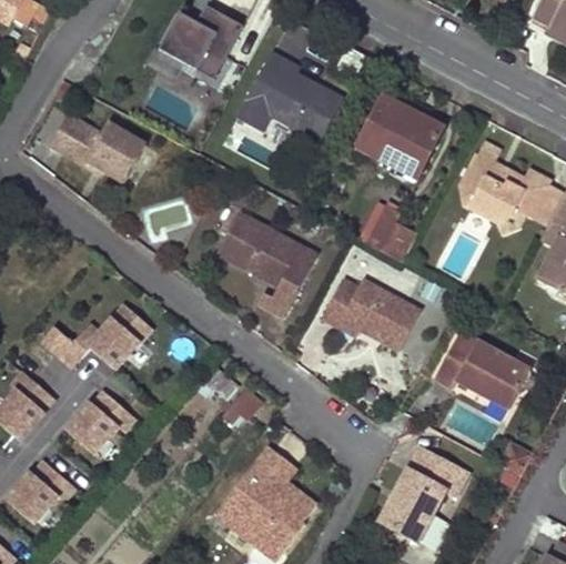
[(0,17),(9,22),(21,0),(0,0),(0,17)]
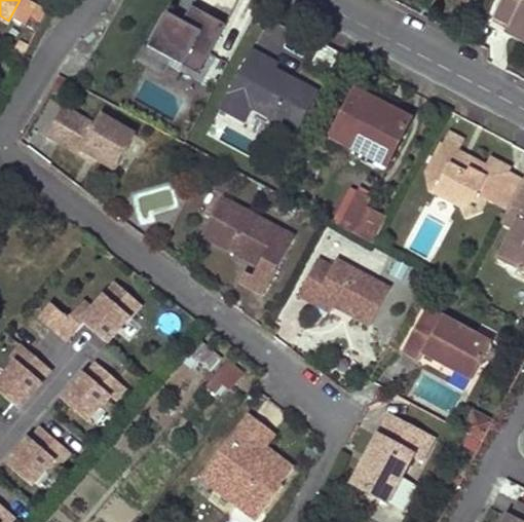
[(498,0),(492,12),(508,20),(503,27),(523,37),(523,0),(498,0)]
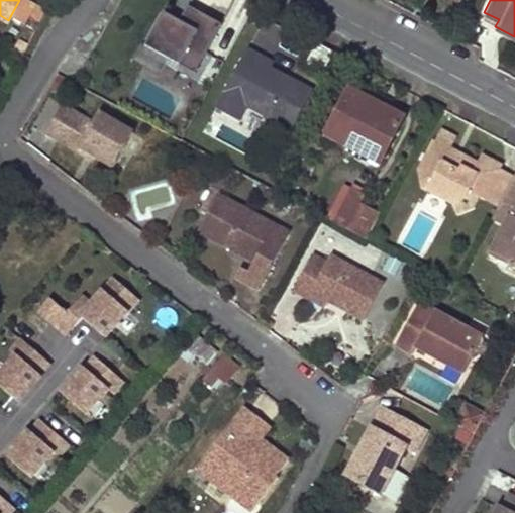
[(162,9),(143,43),(193,70),(220,20),(186,2),(178,17),(162,9)]
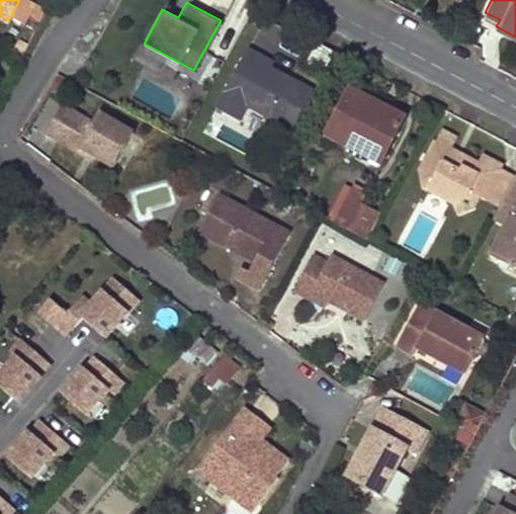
[(333,50),(316,40),(306,59),(323,68),(333,50)]
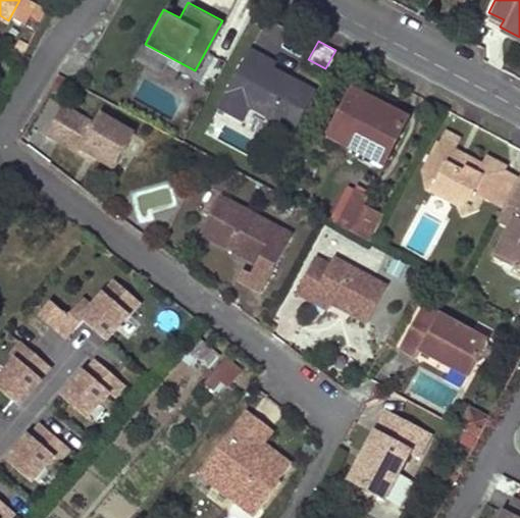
[(249,46),(215,106),(238,119),(247,102),(293,127),(314,89),(261,59),(264,54),(249,46)]
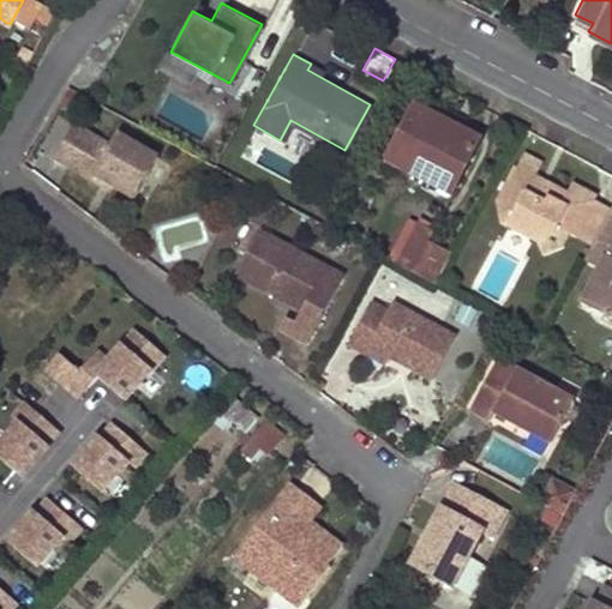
[(419,156),(457,176),(478,137),(457,126),(438,116),(413,103),(385,155),(413,169),(419,156)]
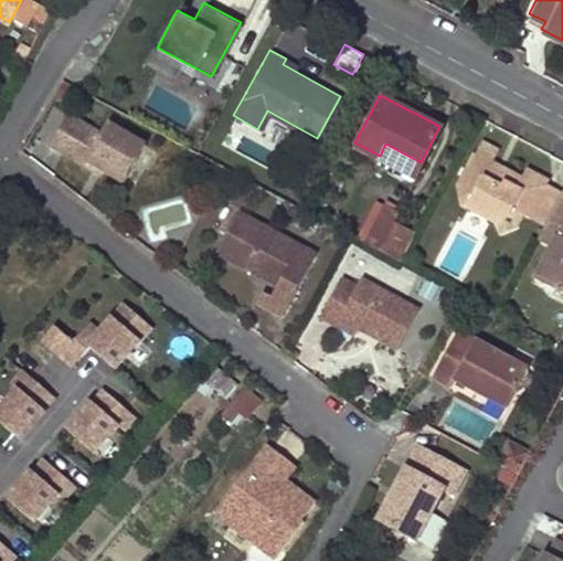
[(409,97),(403,107),(421,116),(426,106),(409,97)]
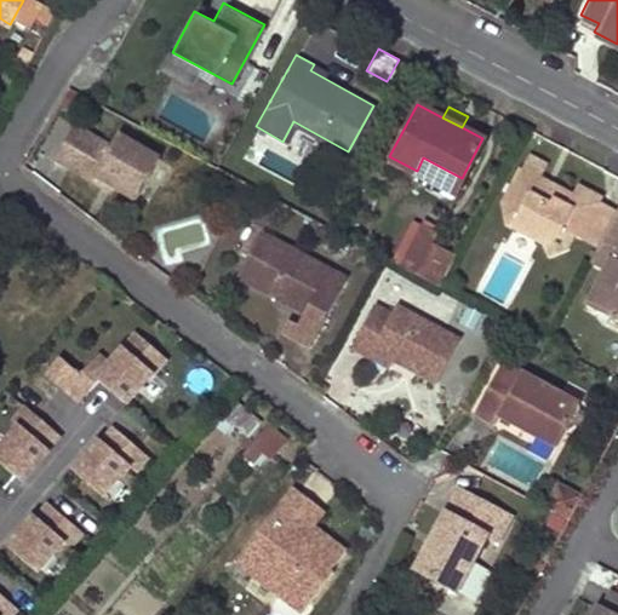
[(136,196),(160,155),(119,131),(112,143),(75,122),(55,155),(99,182),(102,177),(116,185),(136,196)]
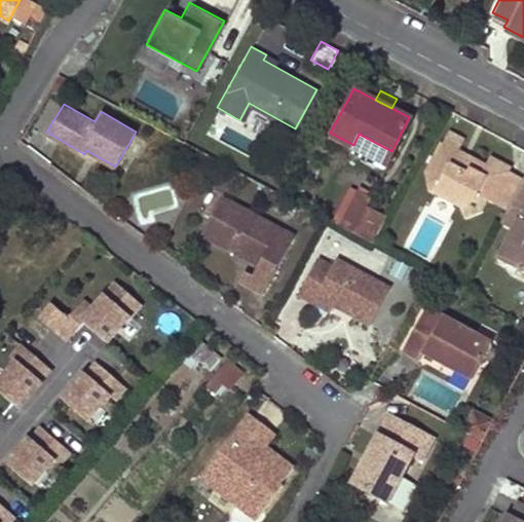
[(487,156),(483,164),(456,149),(461,139),(446,131),(425,171),(427,189),(458,204),(463,216),(481,209),(486,197),(491,200),(509,166),(487,156)]
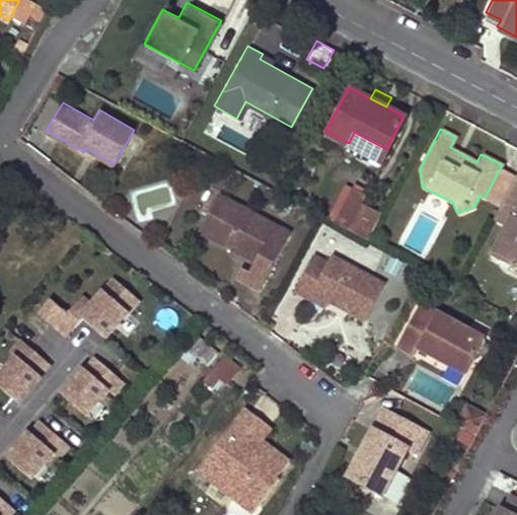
[(378,164),(386,149),(354,132),(349,143),(347,147),(378,164)]
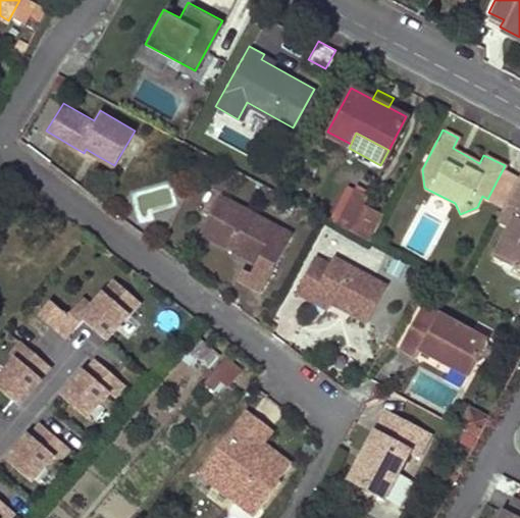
[(86,149),(84,153),(95,159),(98,156),(86,149)]
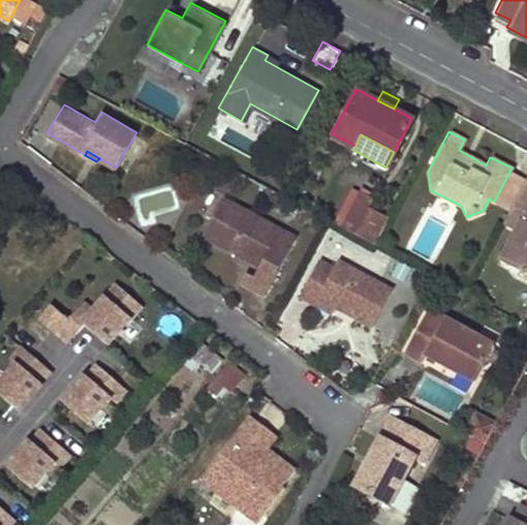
[(508,209),(525,175),(512,167),(494,202),(508,209)]
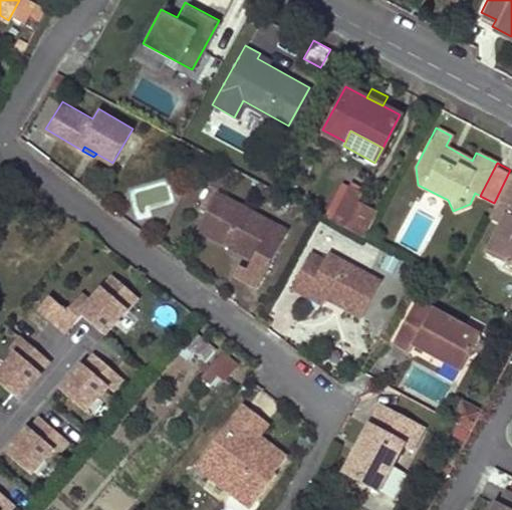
[(511,167),(510,170),(494,203),(493,204),(506,211),(500,222),(485,251),(511,264),(511,167)]
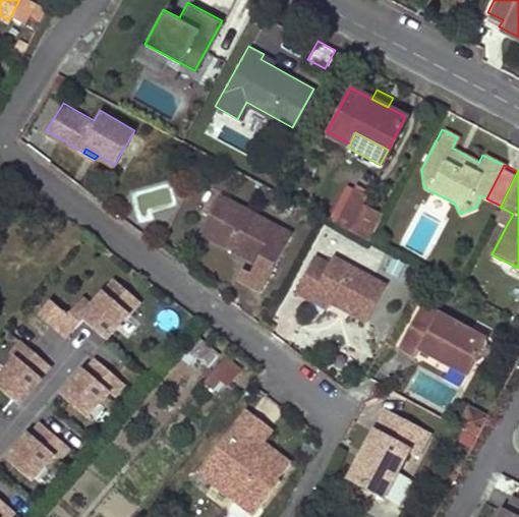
[(274,191),(266,187),(261,196),(268,200),(274,191)]
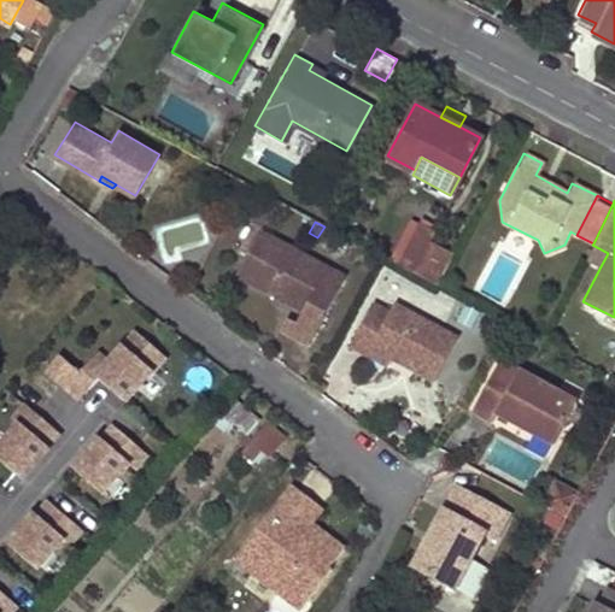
[(326,311),(345,275),(261,228),(236,272),(275,293),(279,287),(288,292),(285,299),(304,310),(309,301),(326,311)]
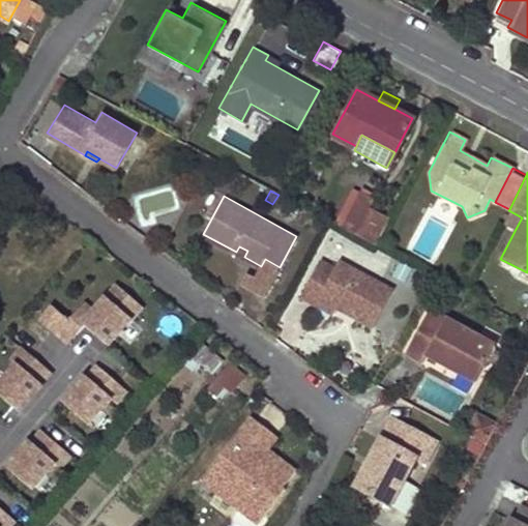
[(374,243),(388,215),(369,204),(355,232),(374,243)]
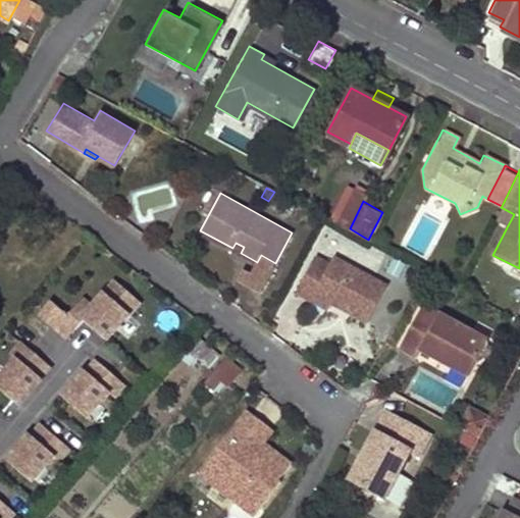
[(495,218),(508,225),(514,214),(501,207),(495,218)]
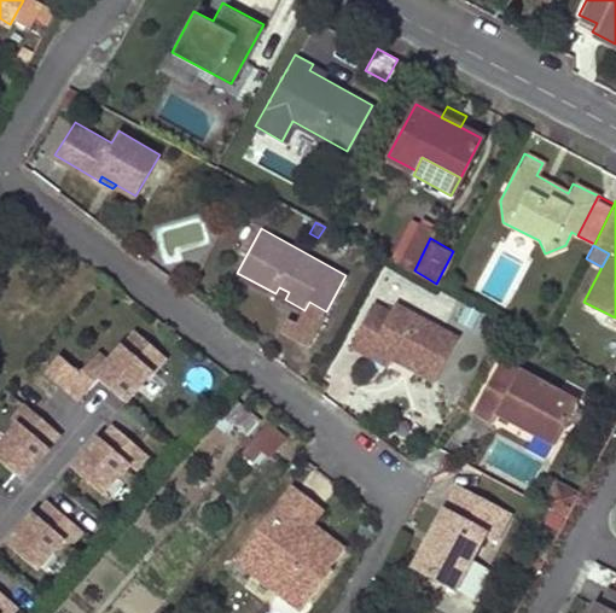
[(289,292),(279,287),(275,293),(285,299),(289,292)]
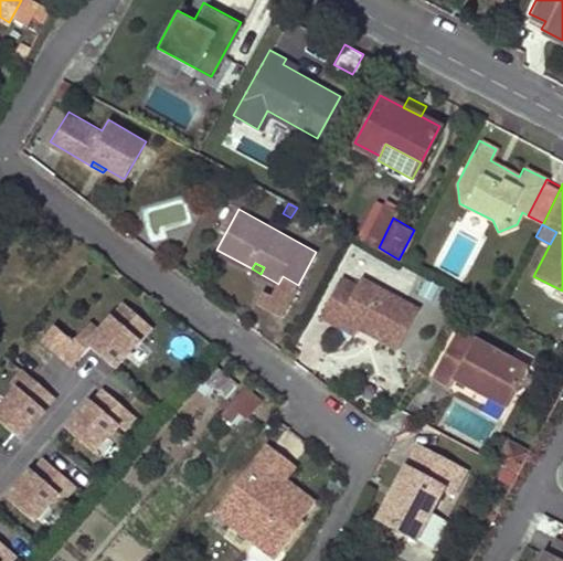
[(399,346),(420,308),(362,276),(358,285),(341,276),(320,314),(338,324),(342,316),(361,326),(371,331),(374,326),(381,329),(378,335),(399,346)]
